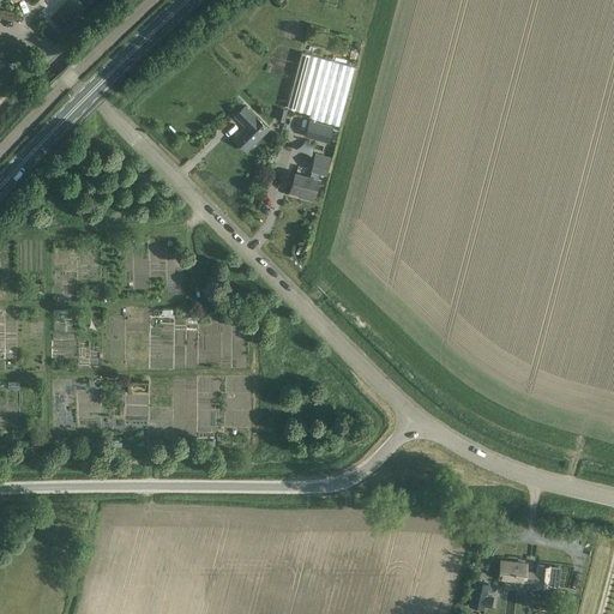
[(308,116),(312,118),(337,125),(353,66),(302,53),(287,108),(309,114),(308,116)]
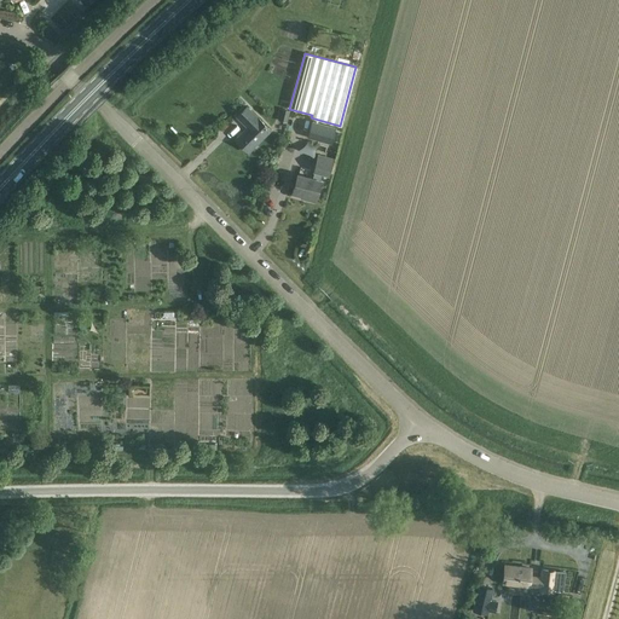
[(237,116),(248,128),(236,140),(248,151),(270,129),(247,106),(237,116)]
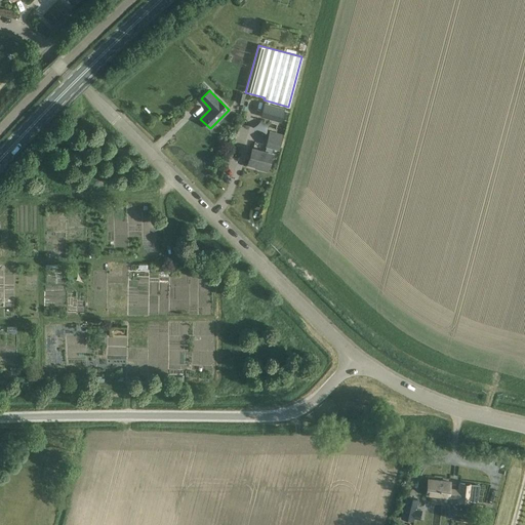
[(246,94),(238,91),(236,103),(244,105),(246,94)]
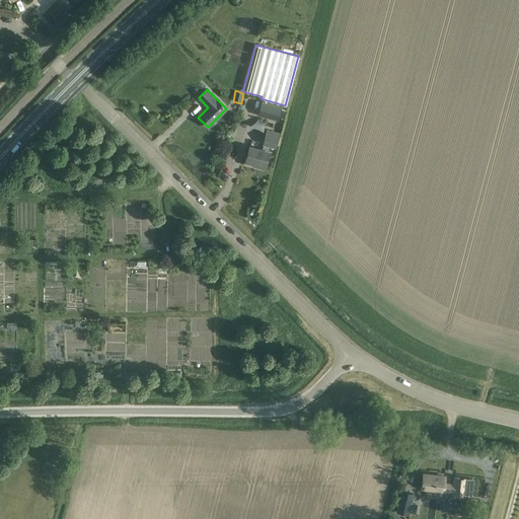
[(257,115),(266,117),(278,120),(282,106),(262,101),(257,115)]
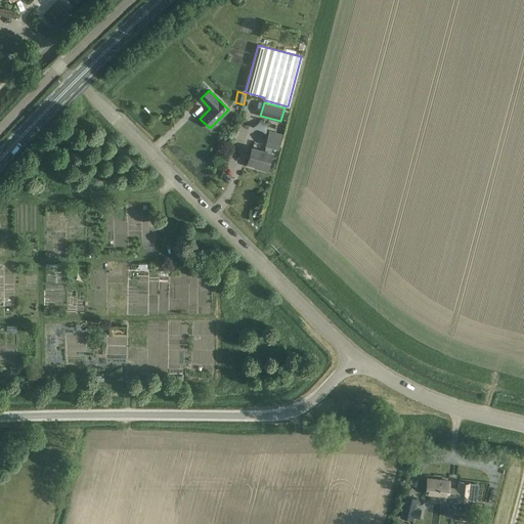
[(267,171),(269,161),(273,145),(278,147),(282,135),(269,131),(265,145),(266,145),(264,151),(252,147),(248,164),(260,167),(260,169),(267,171)]
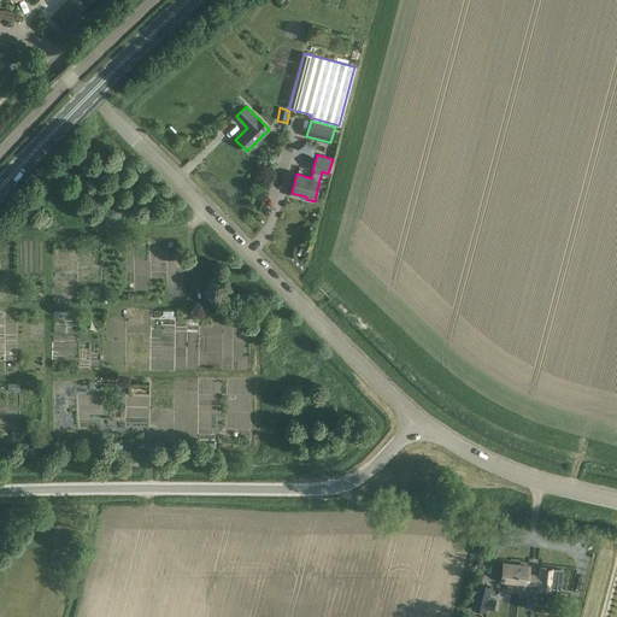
[(539,587),(540,587),(552,588),(554,569),(541,568),(540,576),(528,575),(529,566),(504,564),(501,581),(527,585),(527,583),(539,585),(539,587)]
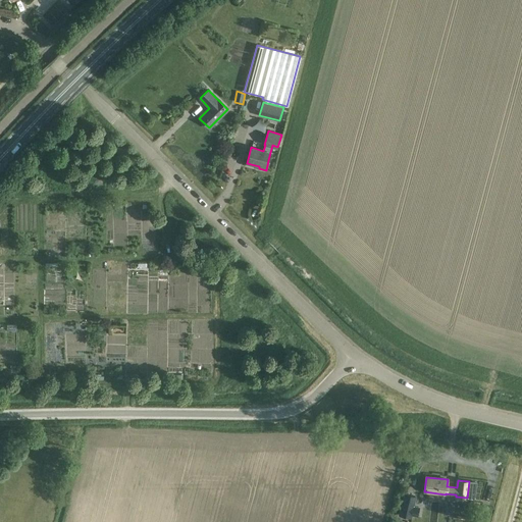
[(404,493),(399,514),(411,517),(411,514),(417,516),(419,507),(414,506),(416,497),(404,493)]
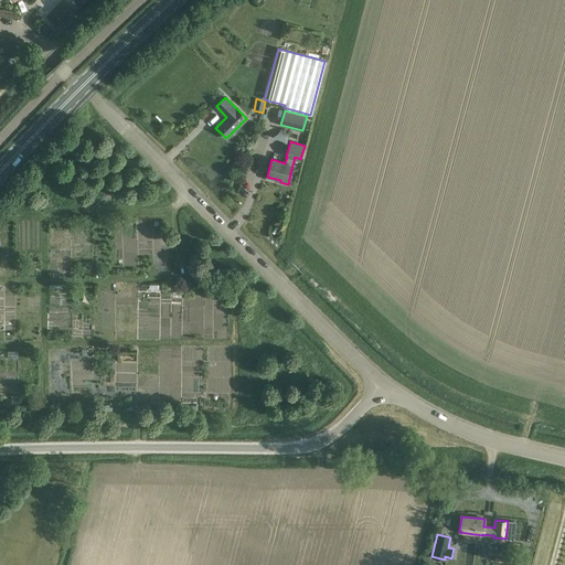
[(467,543),(464,564),(473,564),(476,544),(467,543)]
